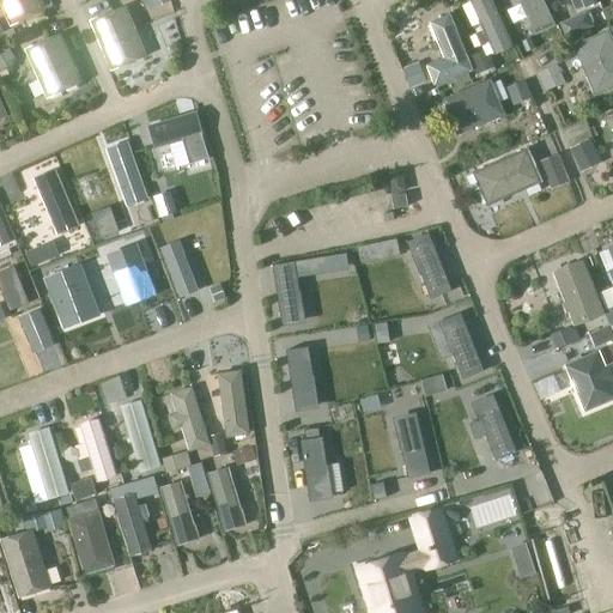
[(41,0),(0,0),(11,22),(44,7),(41,0)]
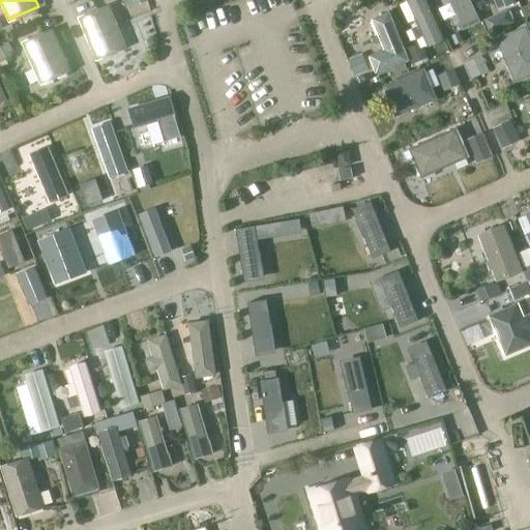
[(424,0),(406,0),(425,43),(442,36),(424,0)]
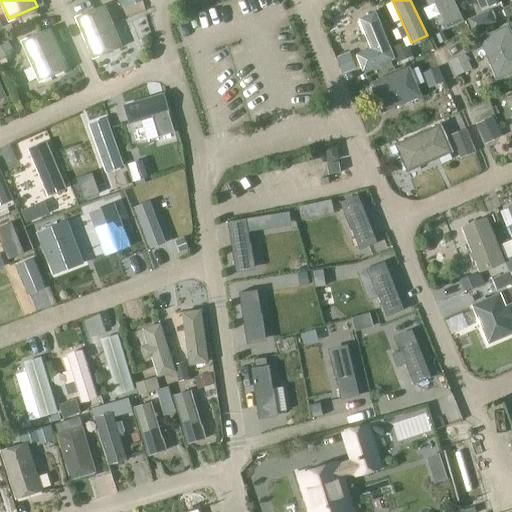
[(453,0),(434,0),(447,26),(463,19),(453,0)]
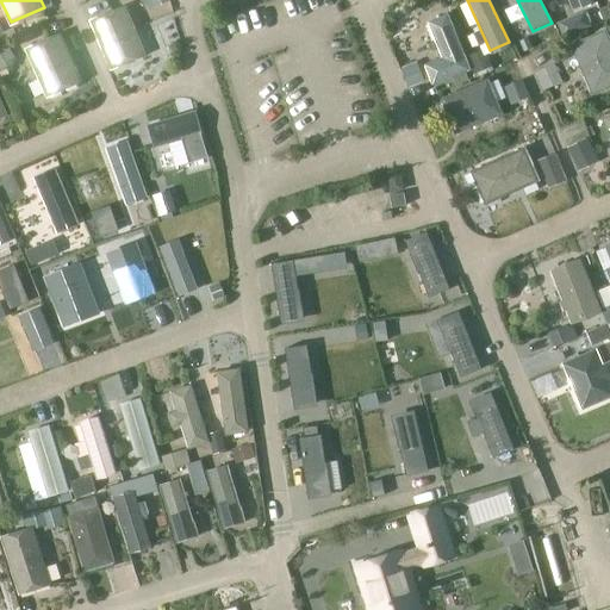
[(81,23),(98,61),(106,57),(111,70),(135,60),(113,10),(81,23)]
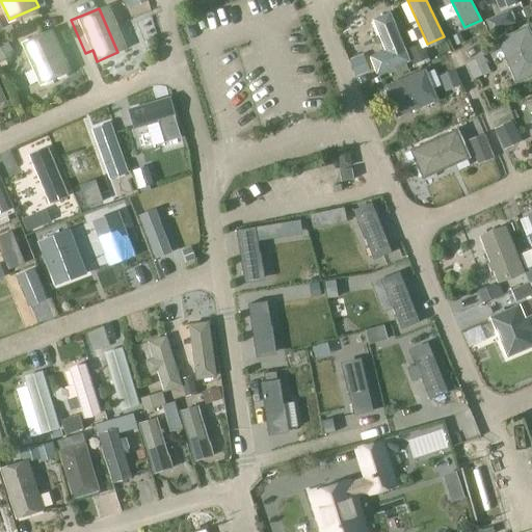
[(387,9),(371,17),(383,47),(368,54),(375,71),(407,57),(387,9)]
